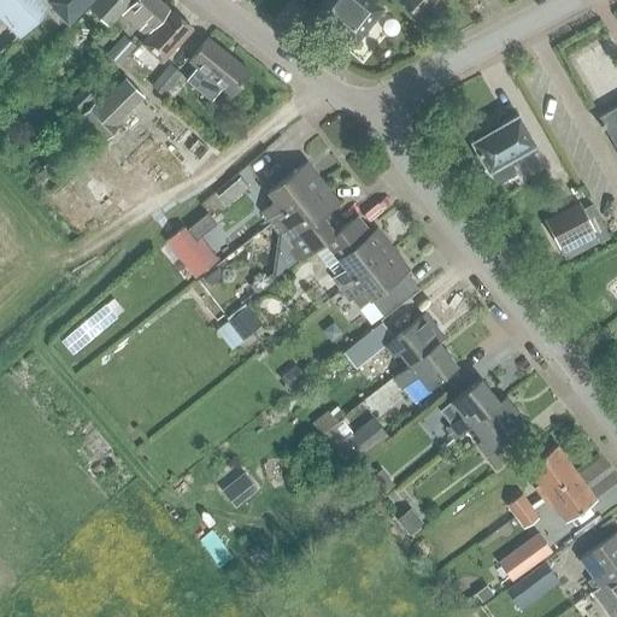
[(66,23),(88,0),(0,0),(0,18),(18,36),(50,6),(66,23)]
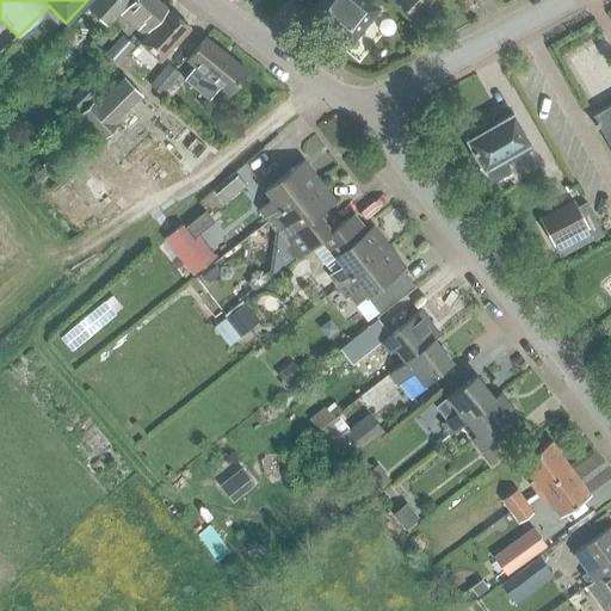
[(107,25),(130,0),(93,0),(87,7),(107,25)]
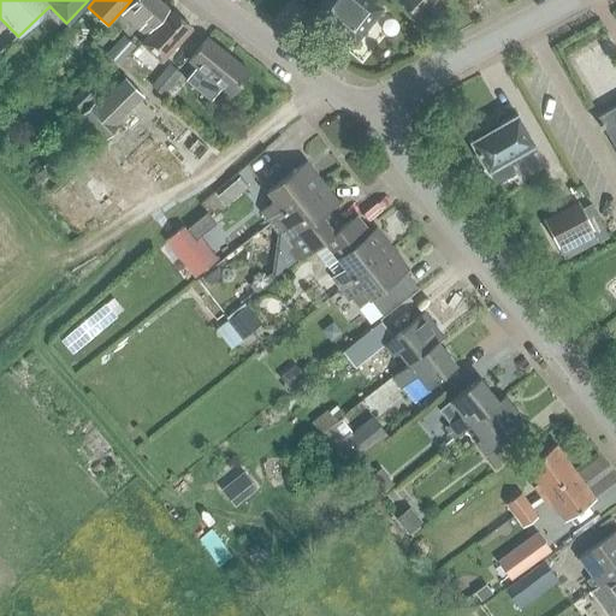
[(143,36),(167,10),(155,0),(132,0),(119,15),(143,36)]
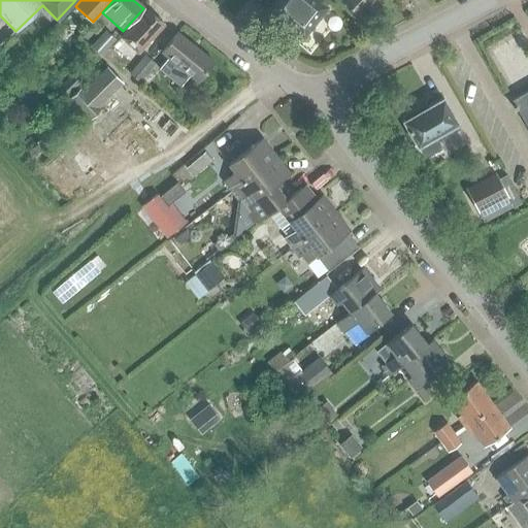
[(325,8),(319,3),(314,0),(274,0),(267,9),(301,36),(325,8)]
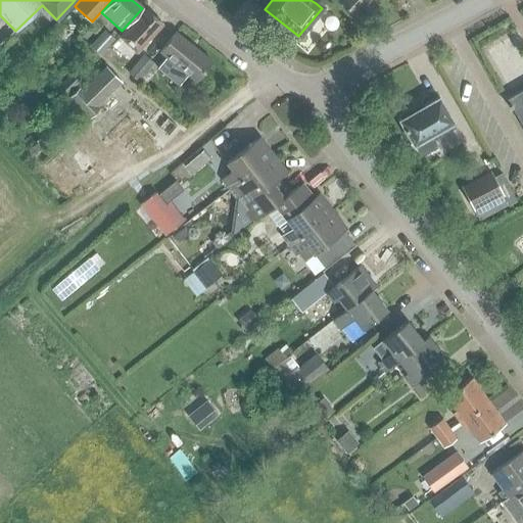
[(338,0),(357,17),(374,0),(338,0)]
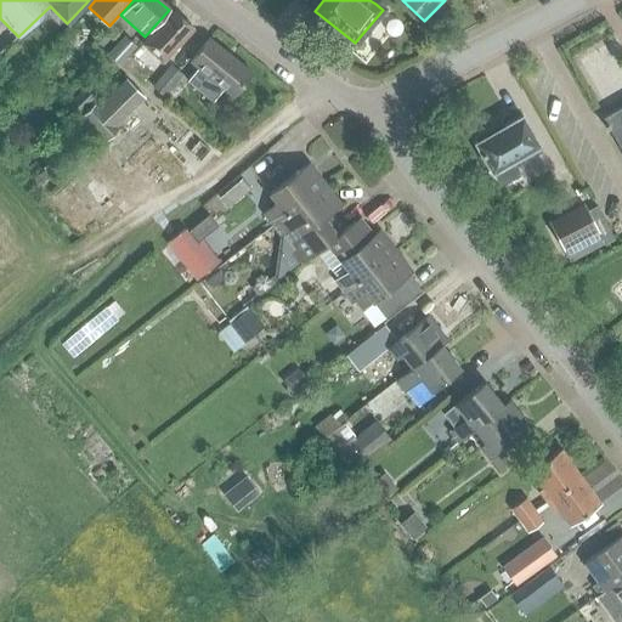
[(162,63),(191,29),(170,11),(141,44),(162,63)]
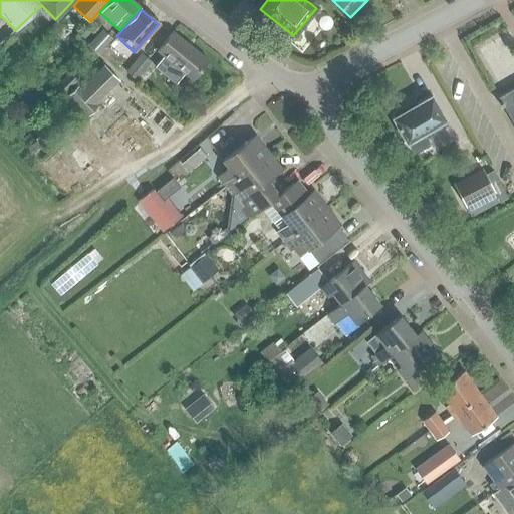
[(111,38),(102,30),(89,44),(98,53),(111,38)]
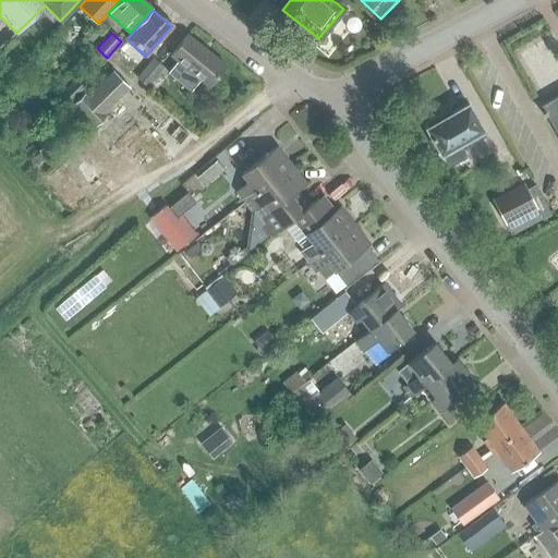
[(207,86),(225,65),(186,34),(169,55),(177,61),(167,73),(189,92),(198,80),(207,86)]
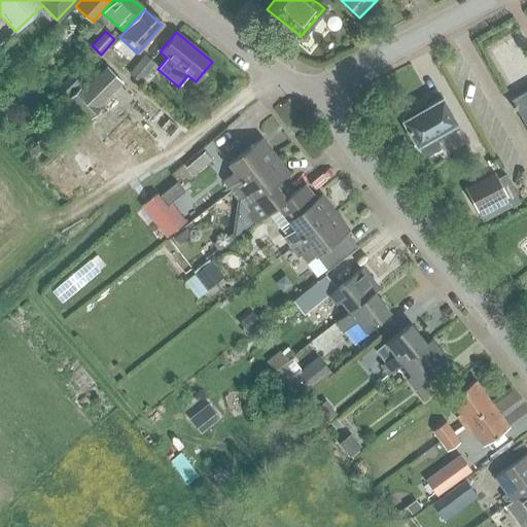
[(144,56),(128,74),(139,83),(154,64),(144,56)]
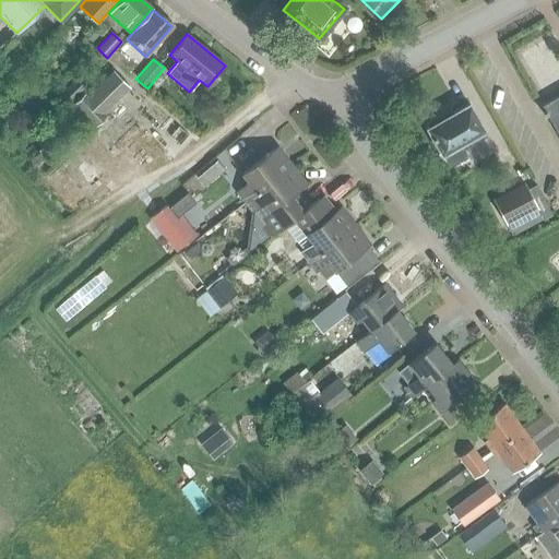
[(113,71),(86,95),(85,94),(73,105),(95,127),(105,117),(103,114),(129,88),(113,71)]
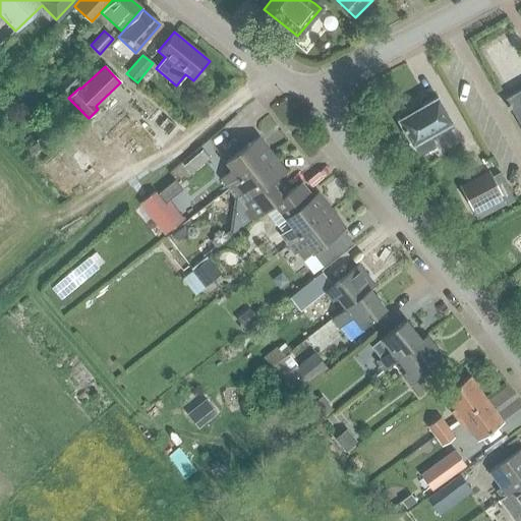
[(79,83),(69,73),(58,85),(67,95),(79,83)]
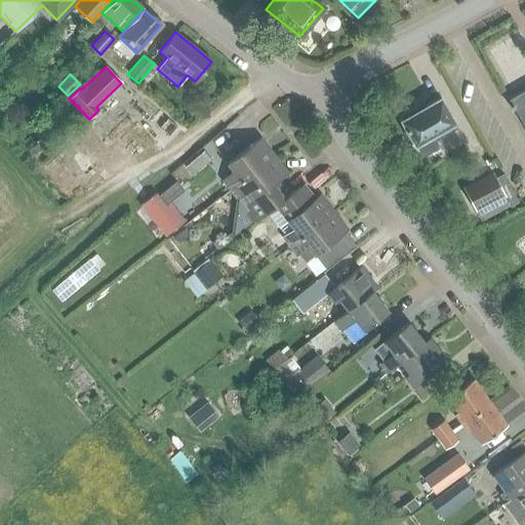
[(524,88),(509,98),(512,104),(508,106),(510,109),(512,108),(524,130),(524,88)]
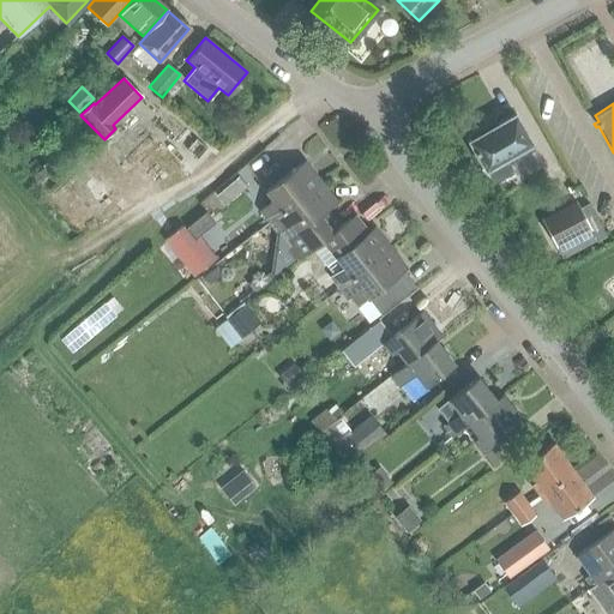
[(505,163),(503,160),(530,144),(513,115),(486,131),(481,130),(470,136),(469,140),(468,142),(485,169),(488,176),(495,181),(505,163)]
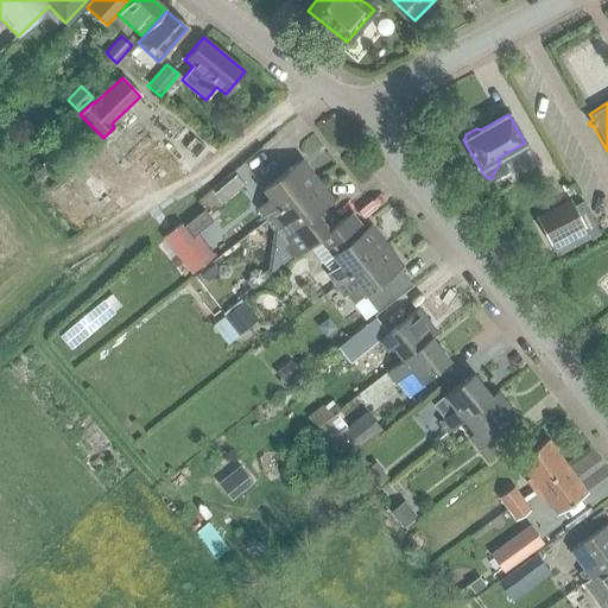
[(255,208),(264,220),(316,179),(301,159),(261,189),(268,198),(255,208)]
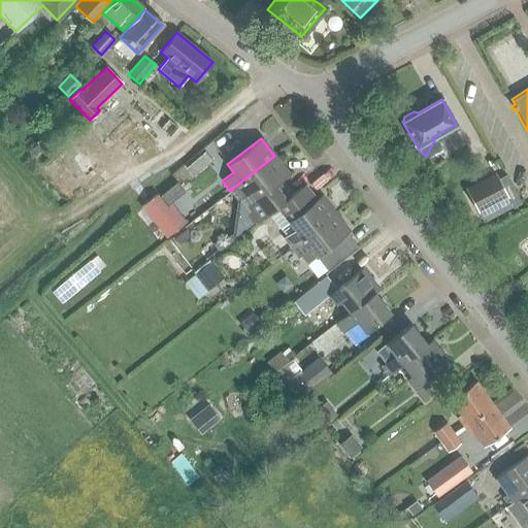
[(288,173),(274,156),(229,191),(237,201),(240,198),(250,210),(246,212),(255,224),(276,207),(275,206),(288,197),(287,197),(276,183),(288,173)]
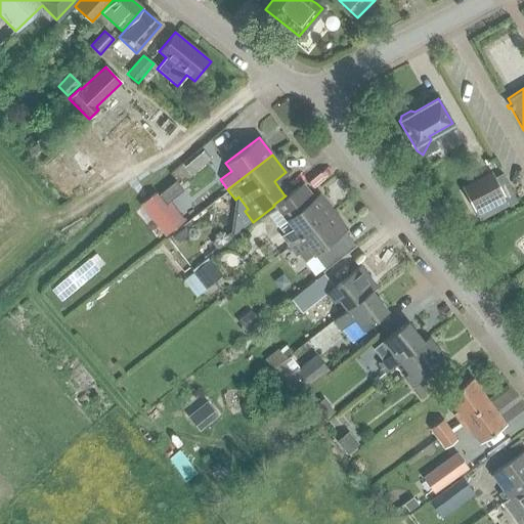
[(500,197),(497,190),(509,186),(503,173),(492,178),(489,173),(459,186),(470,210),(500,197)]
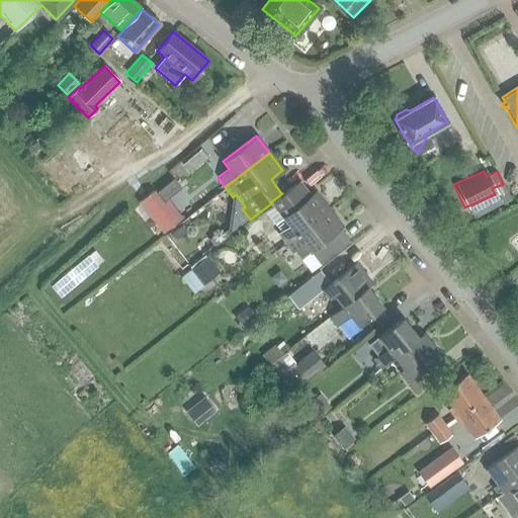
[(173,179),(158,192),(165,201),(181,189),(173,179)]
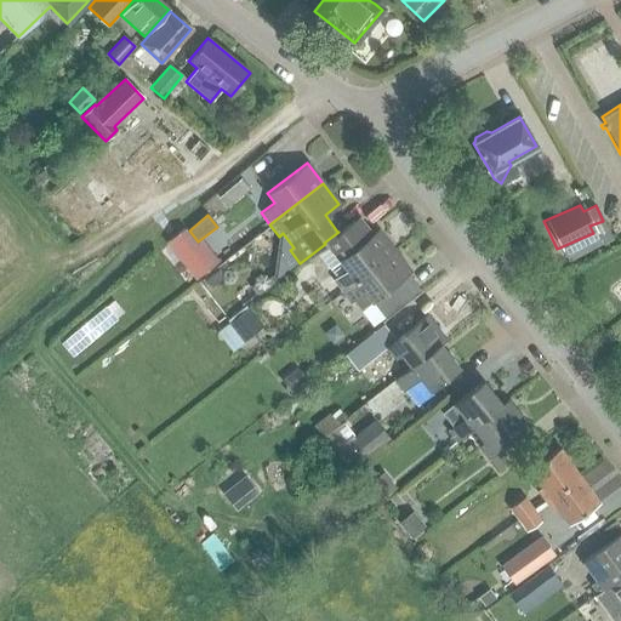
[(331,280),(341,291),(393,250),(377,229),(370,235),(366,231),(362,231),(353,220),(337,232),(339,232),(324,243),(325,244),(339,261),(328,268),(335,278),(331,280)]
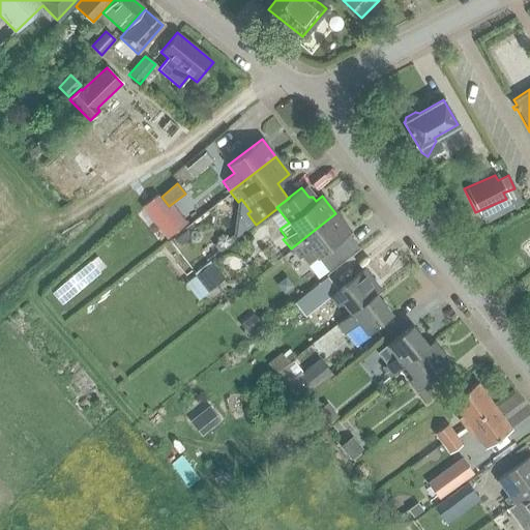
[(167,240),(187,224),(172,204),(168,208),(157,195),(141,208),(167,240)]
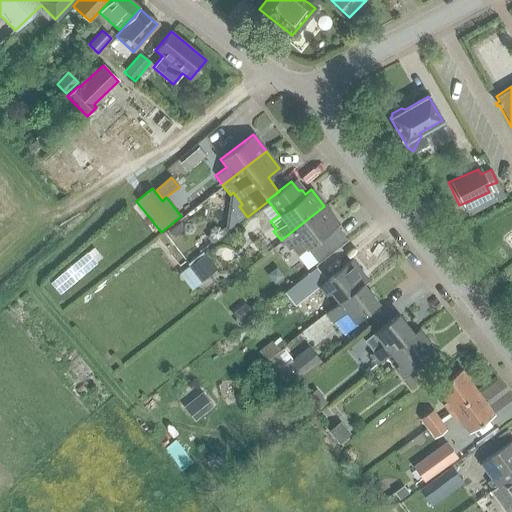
[(340,232),(335,225),(338,223),(324,206),(281,240),(288,250),(291,247),(298,255),(306,249),(317,263),(337,247),(331,239),(340,232)]
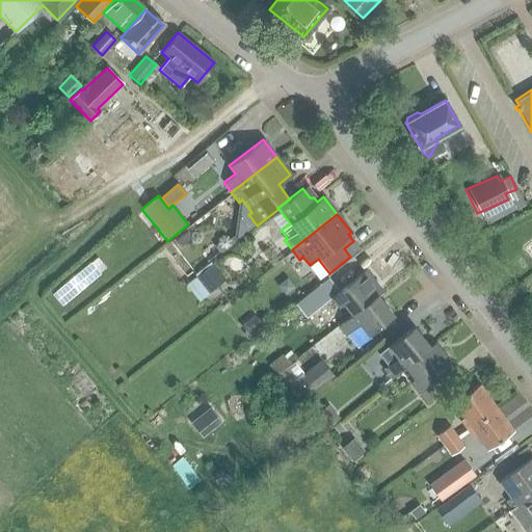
[(194,276),(201,286),(218,272),(212,264),(194,276)]
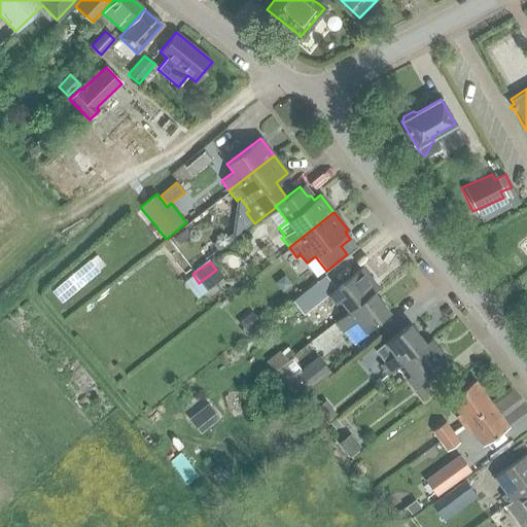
[(340,301),(348,312),(374,292),(379,288),(361,267),(336,288),(325,276),(317,282),(292,302),(302,314),(326,294),(336,304),(340,301)]
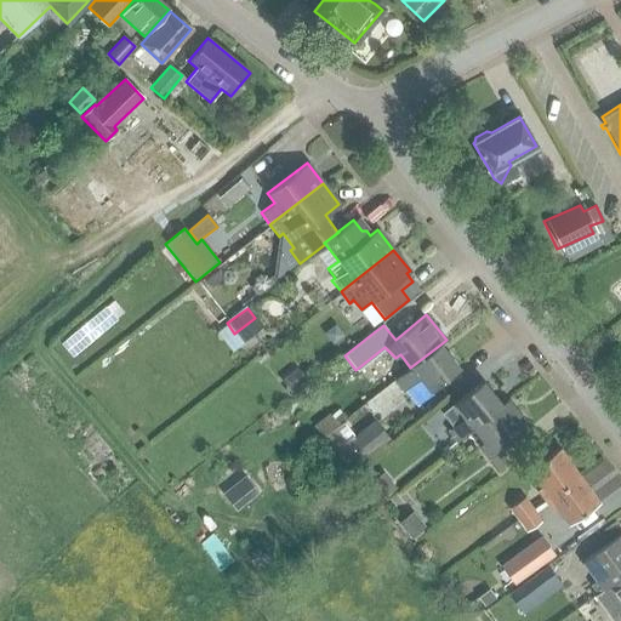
[(460,368),(440,345),(410,368),(405,370),(406,371),(394,381),(403,392),(419,379),(431,392),(460,368)]
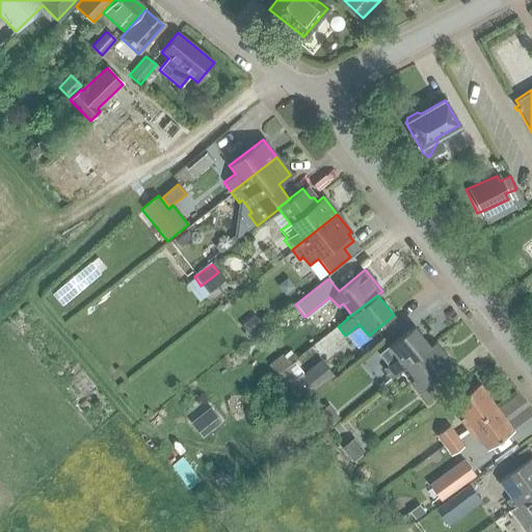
[(254,315),(240,325),(248,337),(262,326),(254,315)]
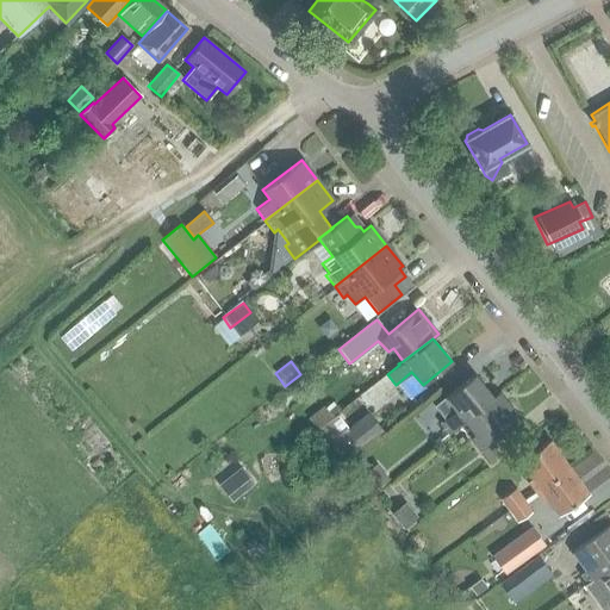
[(460,425),(465,422),(464,422),(492,398),(473,374),(444,398),(455,411),(440,424),(449,435),(460,425)]
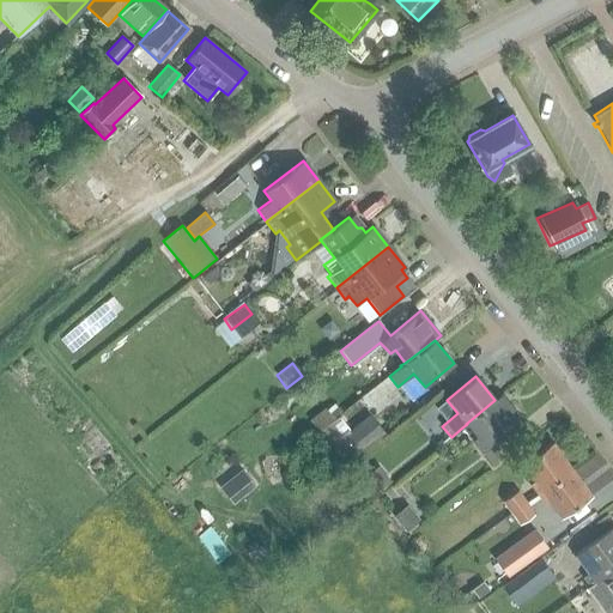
[(466,424),(467,424),(477,436),(472,441),(493,466),(502,459),(490,444),(521,419),(501,395),(495,400),(466,424)]
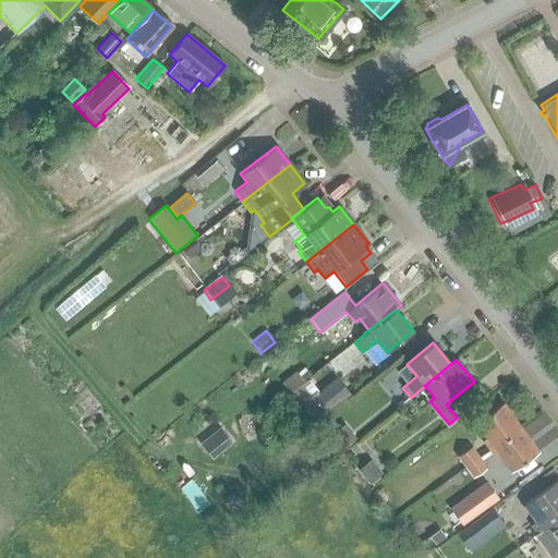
[(336,378),(302,405),(314,420),(348,393),(336,378)]
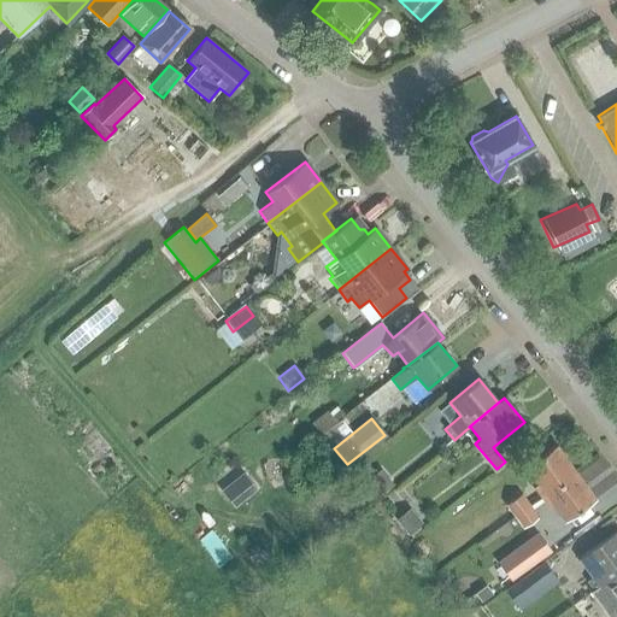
[(540,498),(575,472),(554,445),(524,468),(536,485),(533,487),(540,498)]
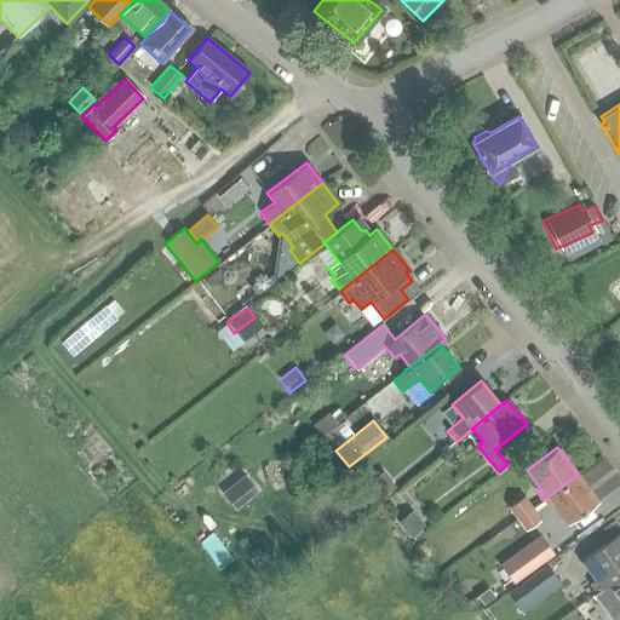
[(368,487),(378,500),(397,484),(388,472),(368,487)]
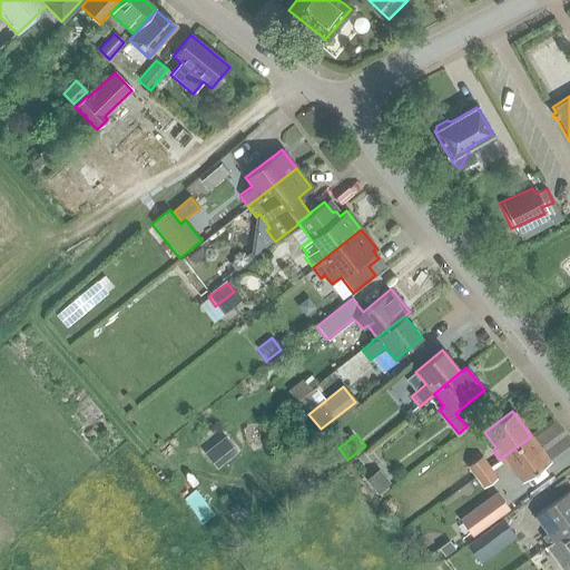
[(549,461),(531,436),(499,460),(505,469),(510,465),(521,482),(549,461)]
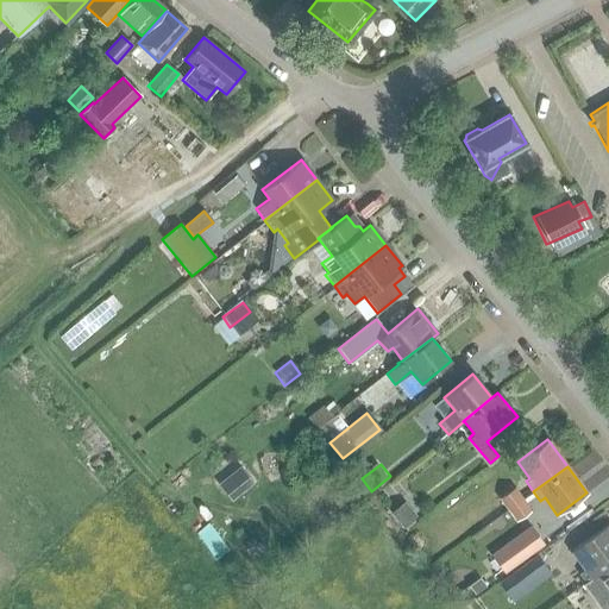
[(513,489),(498,498),(507,510),(521,501),(513,489)]
